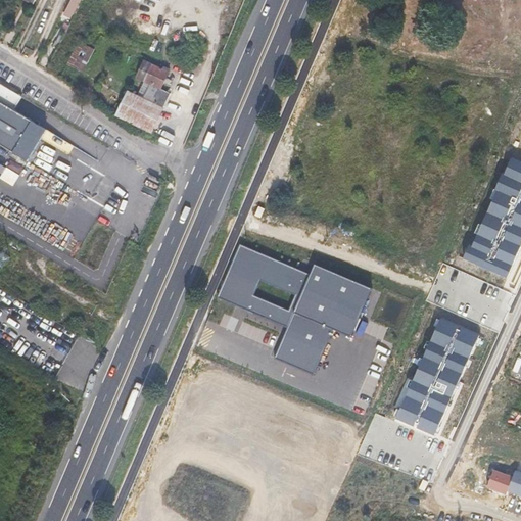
[(79,0),(73,11),(47,61),(58,67),(87,11),(85,10),(90,0),(79,0)]
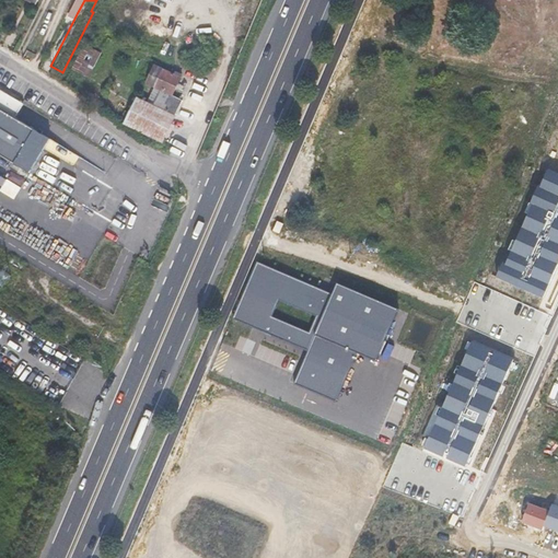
[(74,0),(70,9),(78,12),(84,0),(74,0)]
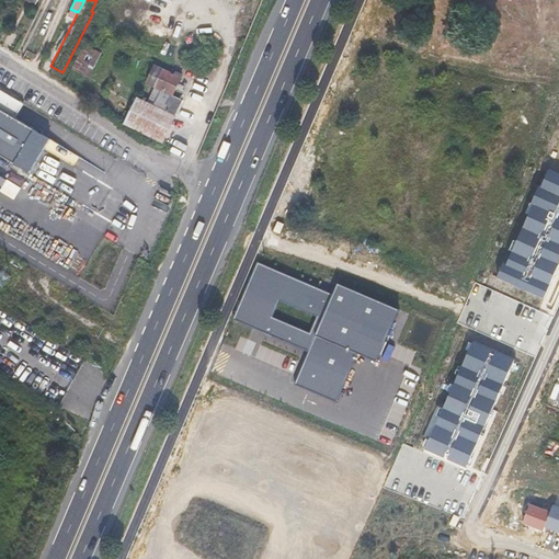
[(69,66),(87,76),(99,52),(81,43),(69,66)]
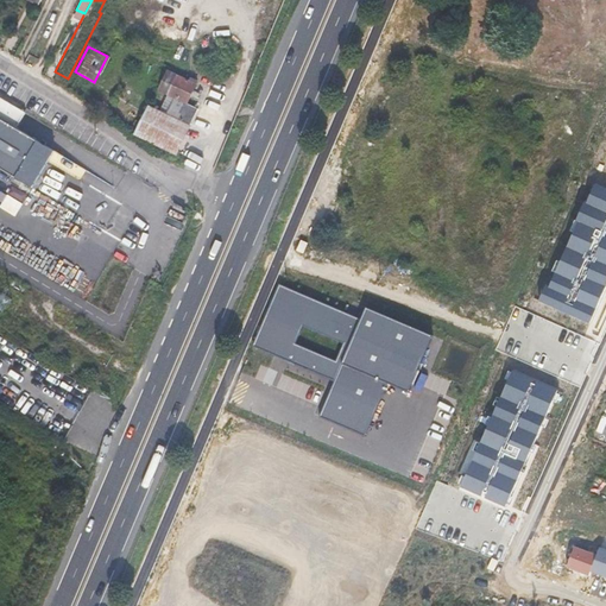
[(184,102),(194,82),(166,69),(157,88),(166,93),(158,109),(147,103),(133,132),(174,151),(195,107),(184,102)]
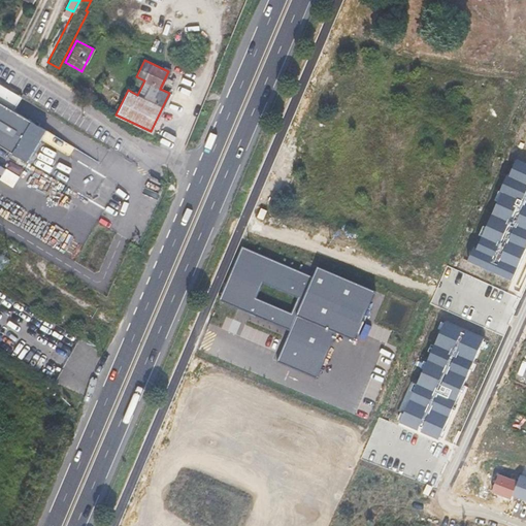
[(0,148),(25,163),(45,129),(12,109),(19,98),(0,86),(0,148)]
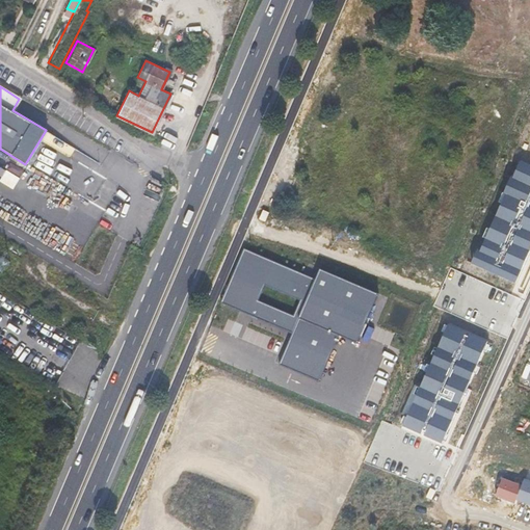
[(474,263),(515,281),(529,246),(529,163),(519,159),(474,263)]
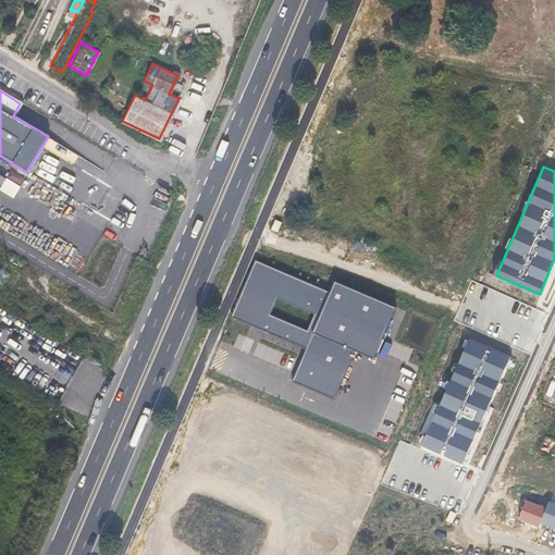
[(292,377),(331,394),(353,348),(372,357),(393,306),(332,280),(328,291),(254,260),(248,273),(231,312),(305,347),(292,377)]
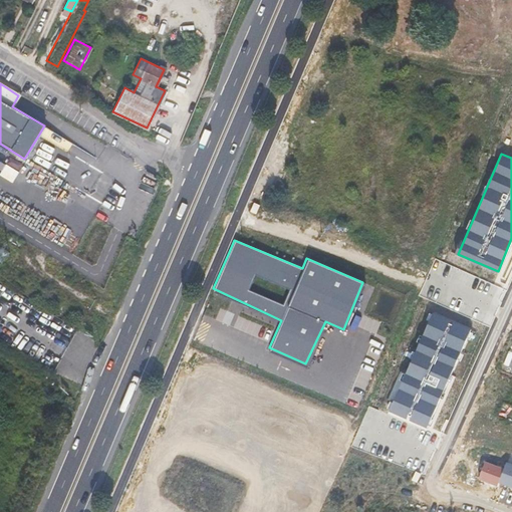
[(389,409),(426,427),(470,328),(432,312),(389,409)]
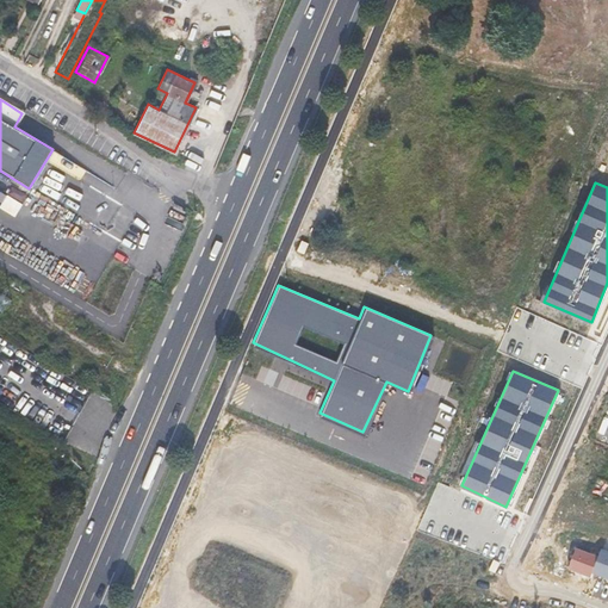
[(568,566),(589,575),(591,570),(597,554),(575,546),(568,566)]
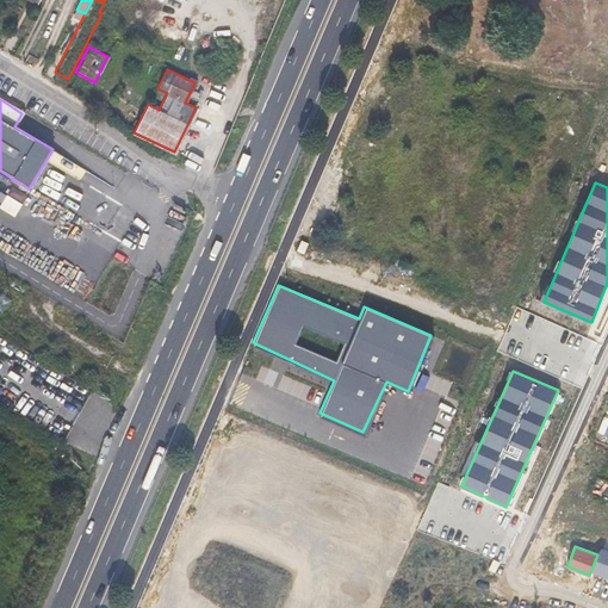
[(597,554),(591,570),(607,576),(607,550),(600,547),(597,554)]
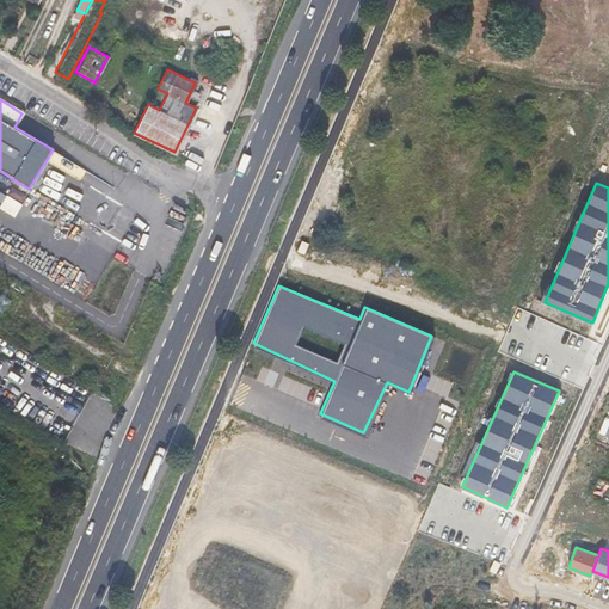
[(265,608),(284,608),(294,582),(276,576),(265,608)]
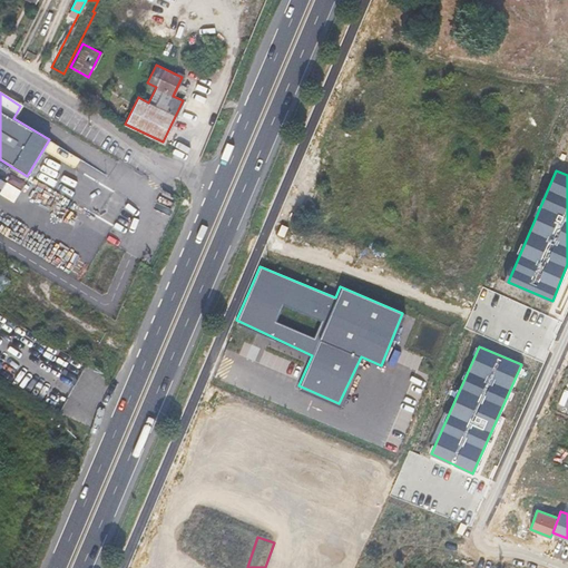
[(348,555),(342,566),(345,567),(365,567),(368,564),(348,555)]
